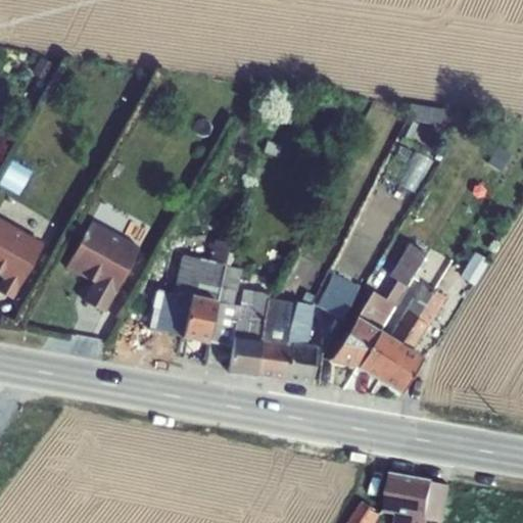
[(39,57),(31,74),(44,82),(53,65),(39,57)]
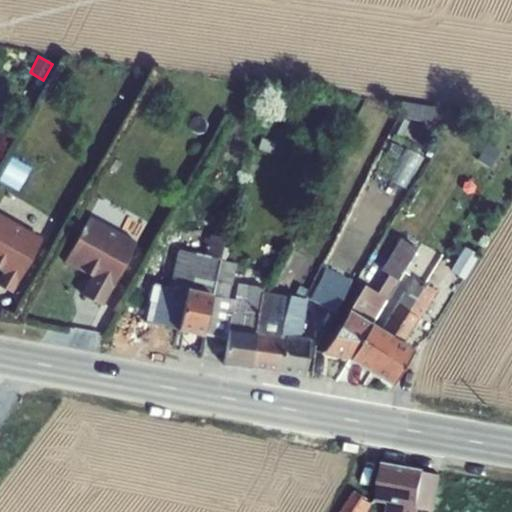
[(261,138),(257,150),(271,155),(275,143),(261,138)]
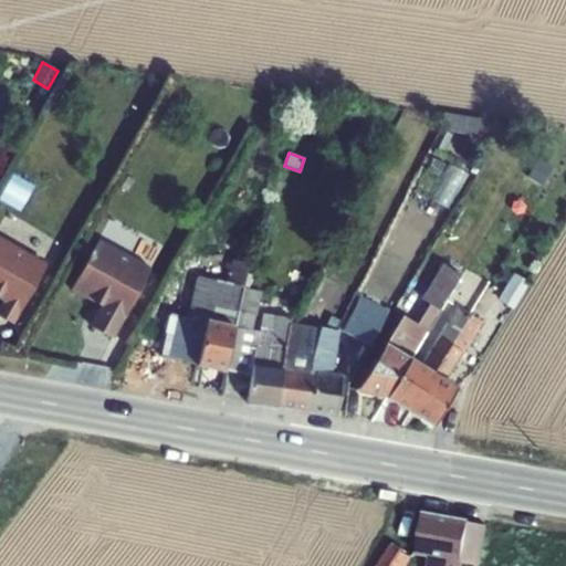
[(537,159),(522,186),(535,194),(549,167),(537,159)]
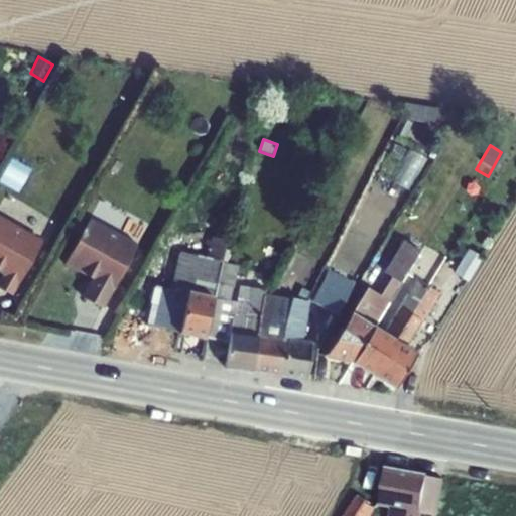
[(9,157),(0,172),(0,180),(16,190),(28,168),(9,157)]
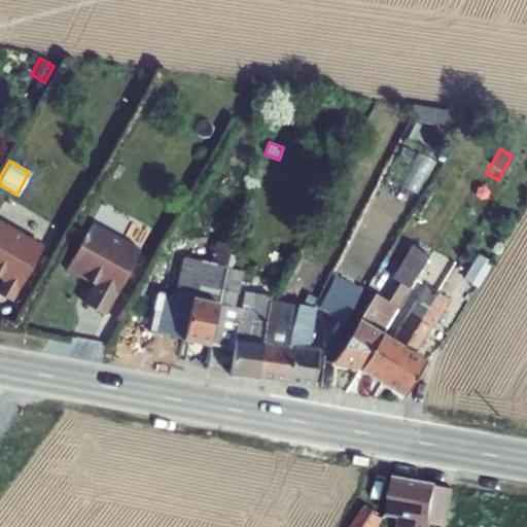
[(0,221),(0,279),(1,280),(0,281),(0,294),(10,302),(42,246),(0,221)]
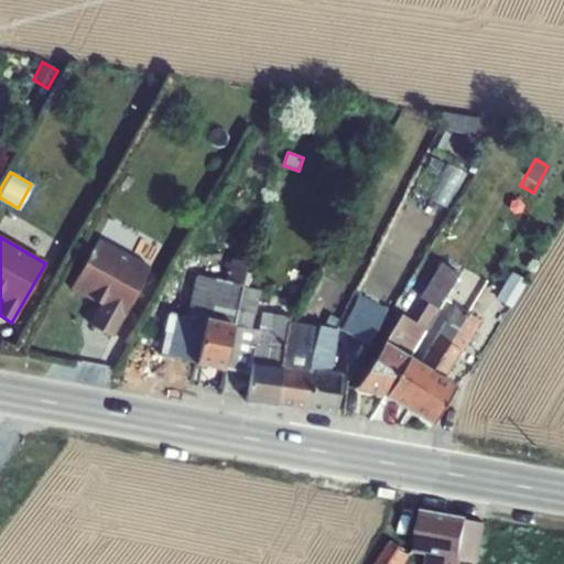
[(97,239),(69,289),(98,304),(87,324),(111,337),(149,268),(97,239)]
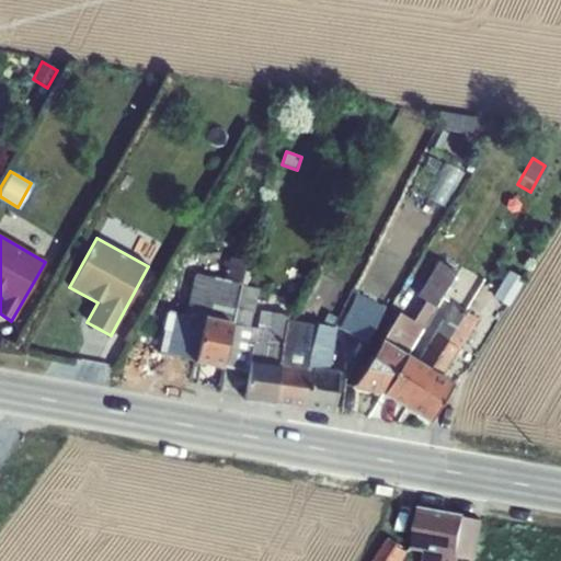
[(420,256),(397,295),(404,300),(428,262),(420,256)]
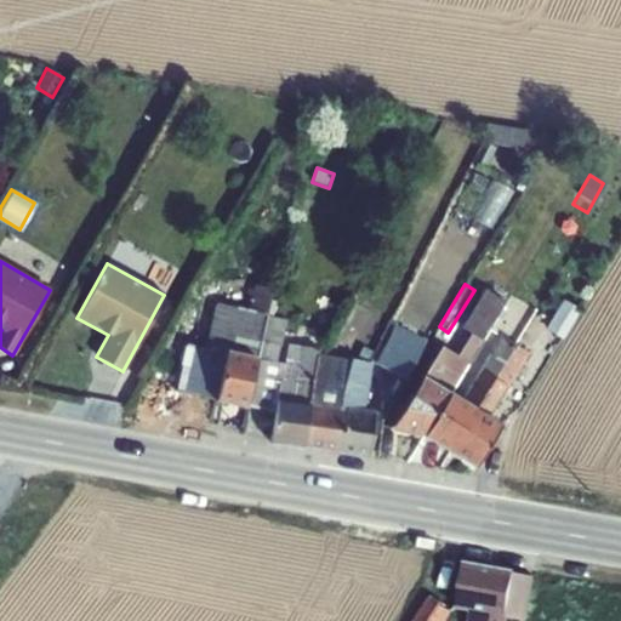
[(186,343),(175,392),(215,400),(245,408),(256,358),(255,358),(268,301),(271,289),(254,285),(249,311),(215,303),(204,348),(186,343)]
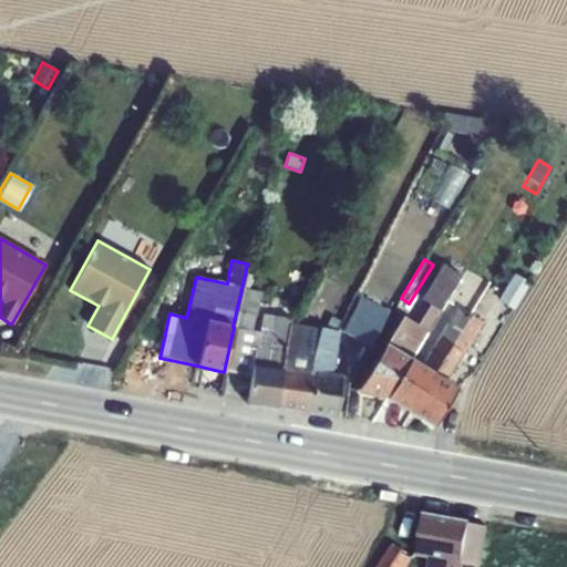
[(428,305),(440,311),(460,276),(441,264),(420,300),(428,305)]
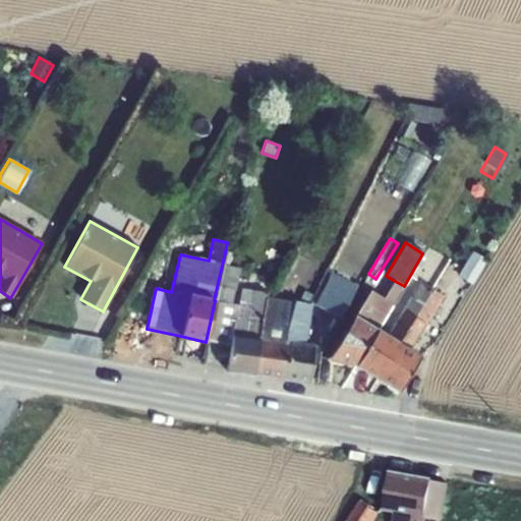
[(471,251),(456,276),(471,285),(485,261),(471,251)]
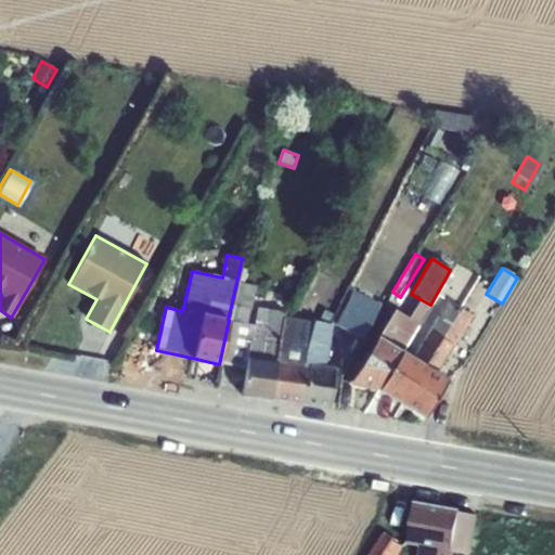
[(229,320),(219,364),(245,368),(242,396),(271,399),(275,362),(276,360),(284,318),(285,313),(256,308),(254,325),(246,323),(249,309),(250,309),(255,286),(242,284),(245,270),(240,269),(228,320),(229,320)]
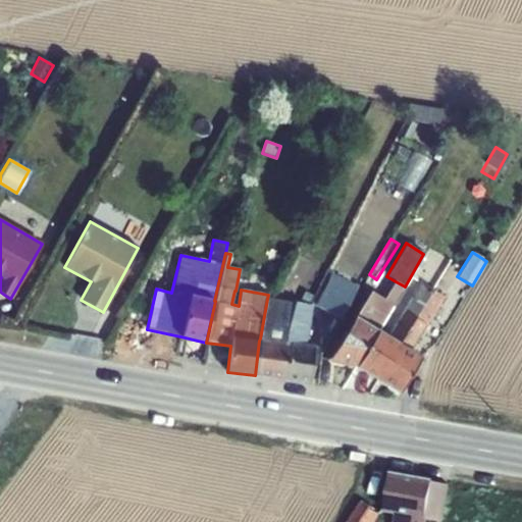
[(354,316),(327,362),(354,367),(377,330),(378,331),(405,286),(394,280),(382,299),(369,291),(354,316)]
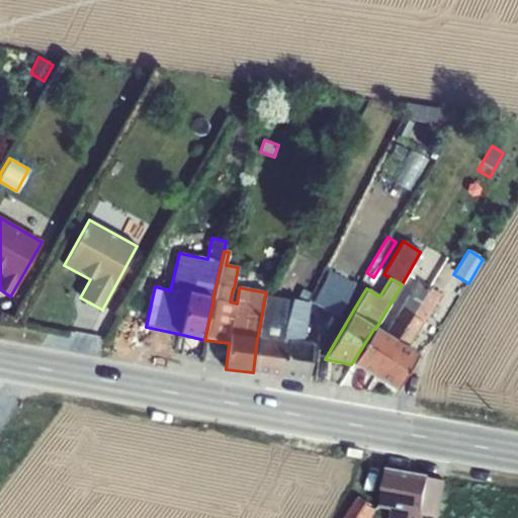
[(374,328),(351,364),(372,377),(395,341),(397,342),(428,288),(416,281),(384,335),(375,329),(374,328)]
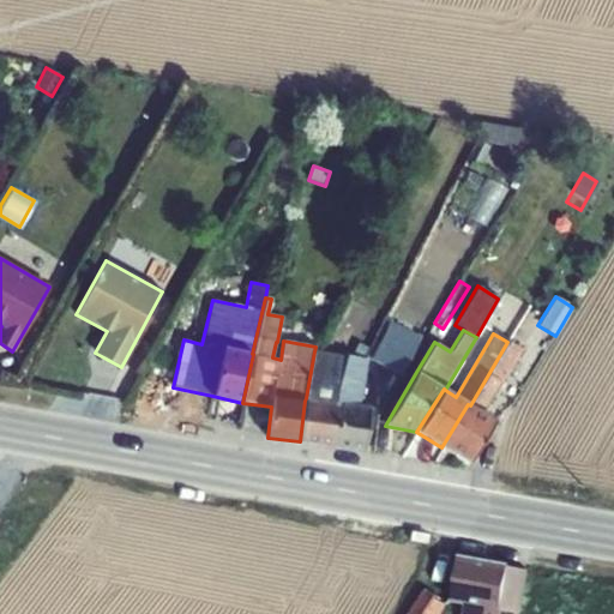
[(380,341),(371,359),(401,375),(410,356),(380,341)]
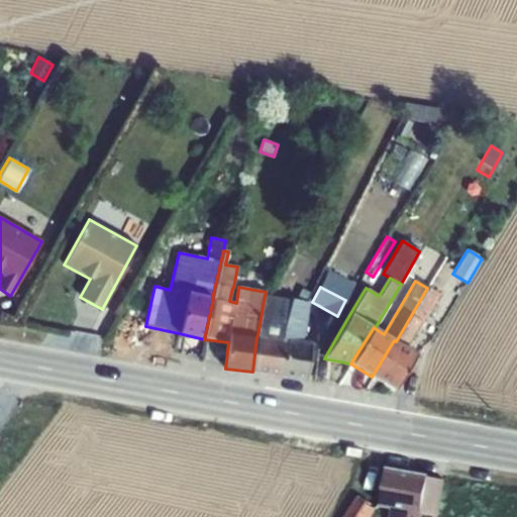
[(394,340),(372,377),(394,390),(416,353),(405,347),(420,322),(422,323),(438,296),(427,288),(396,341),(394,340)]
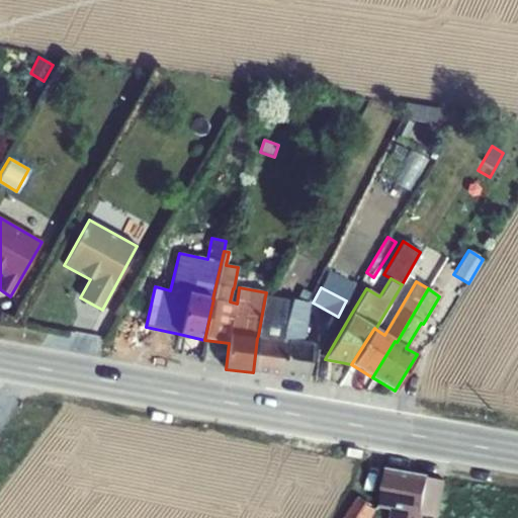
[(257,338),(253,372),(282,376),(285,352),(282,352),(282,342),(291,300),(265,296),(258,336),(257,338)]
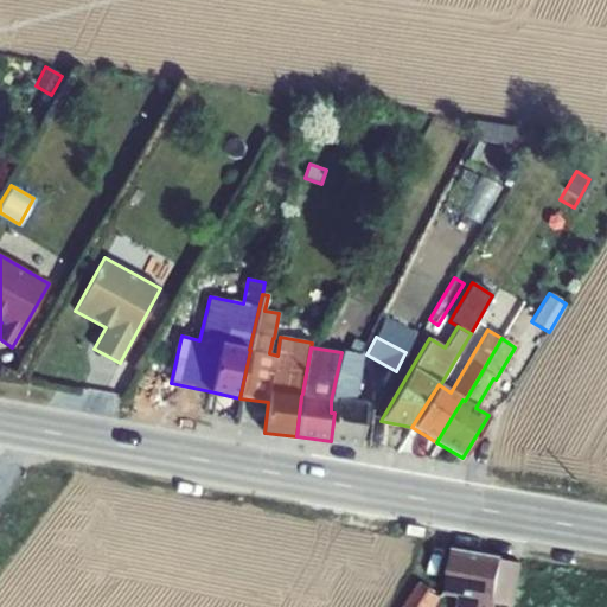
[(334,413),(331,441),(359,445),(364,402),(355,401),(363,356),(342,352),(331,401),(331,413),(334,413)]
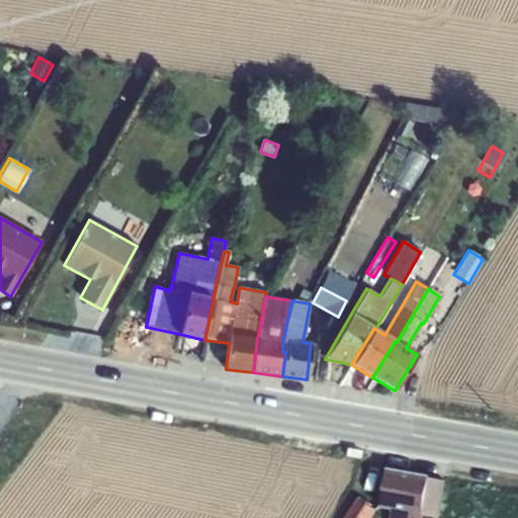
[(344,447),(343,454),(357,456),(358,449),(344,447)]
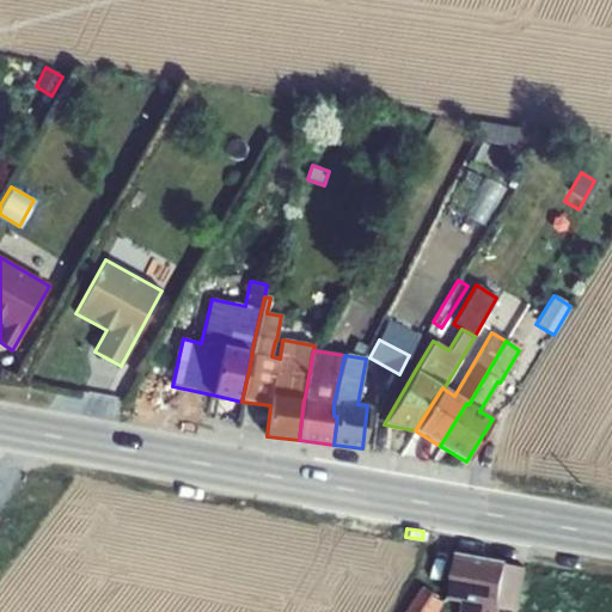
[(456,556),(448,600),(463,603),(460,611),(497,611),(499,610),(513,611),(518,611),(526,569),(506,564),(456,556)]
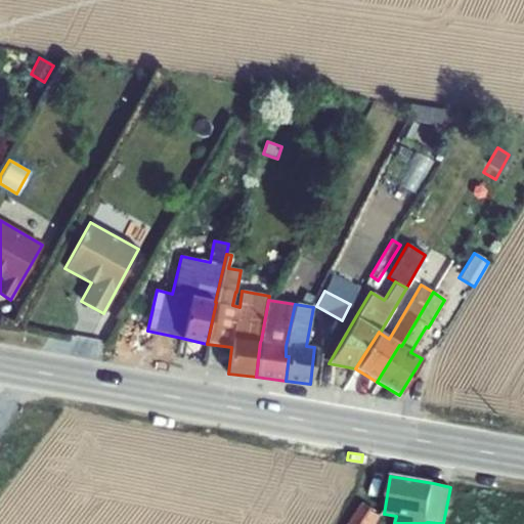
[(360,504),(348,523),(376,523),(381,517),(360,504)]
